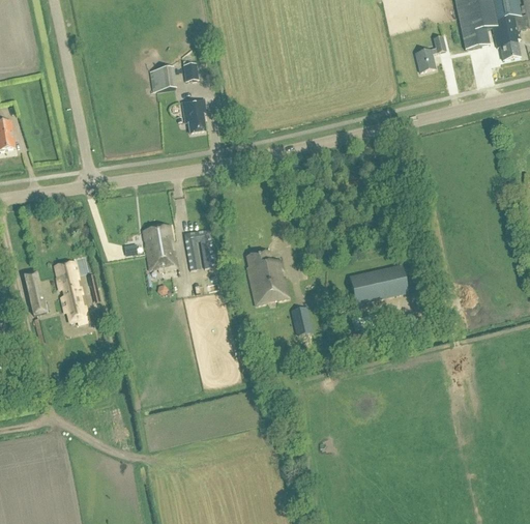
[(497,46),(500,46),(503,59),(521,55),(517,34),(520,33),(519,28),(527,26),(528,27),(529,26),(529,0),(522,0),(525,12),(516,13),(512,0),(454,0),(465,49),(490,42),(487,28),(493,26),(497,46)]
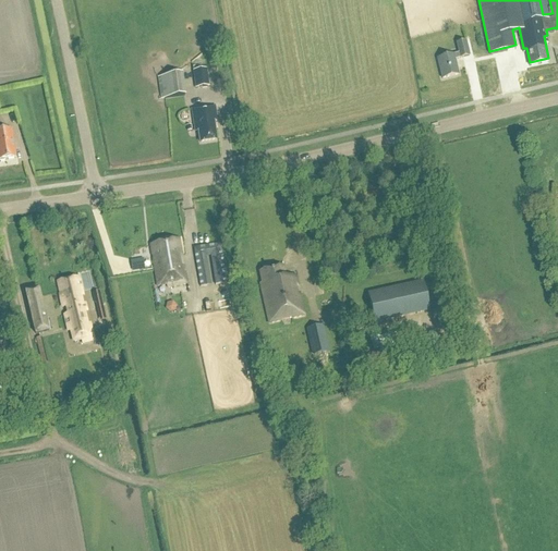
[(438,53),(443,73),(459,70),(455,54),(469,51),(465,36),(457,38),(459,48),(438,53)]
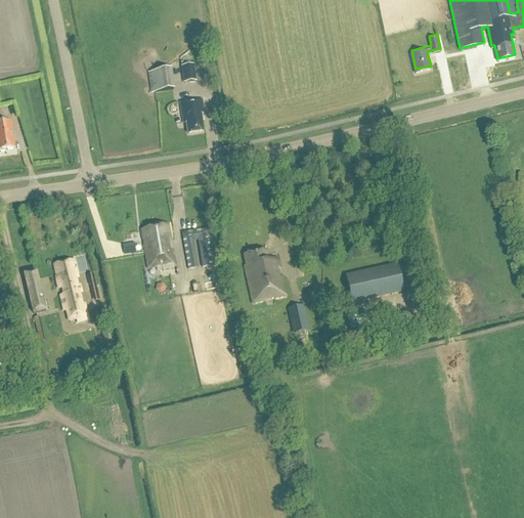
[(181,61),(183,78),(195,77),(193,59),(181,61)]
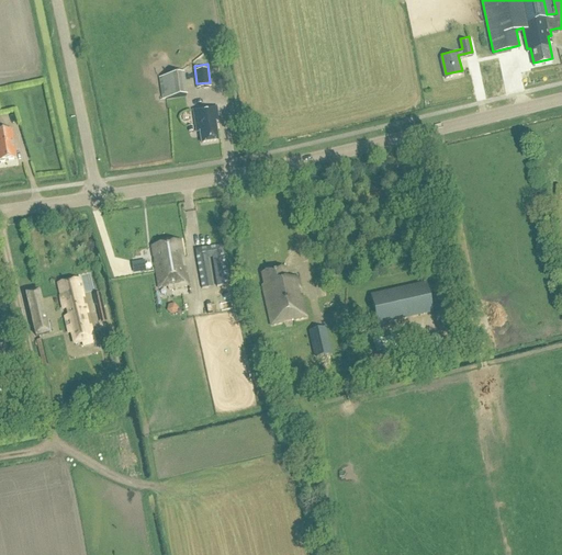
[(158,72),(161,94),(187,91),(183,69),(158,72)]
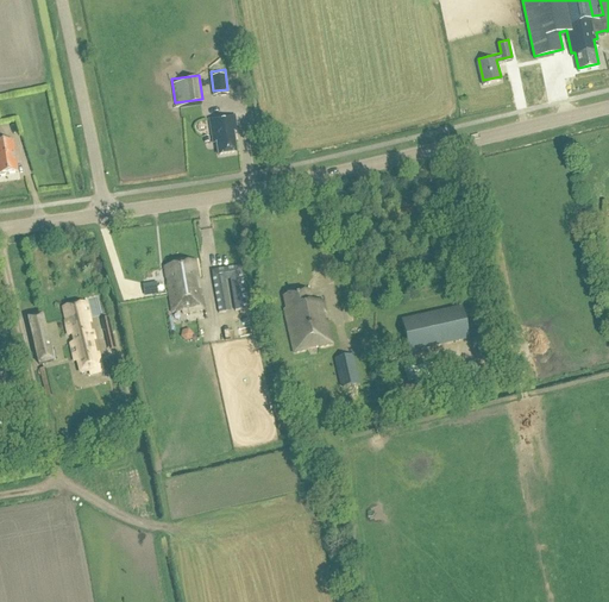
[(237,150),(236,137),(238,136),(234,110),(209,114),(213,138),(218,138),(219,151),(237,150)]
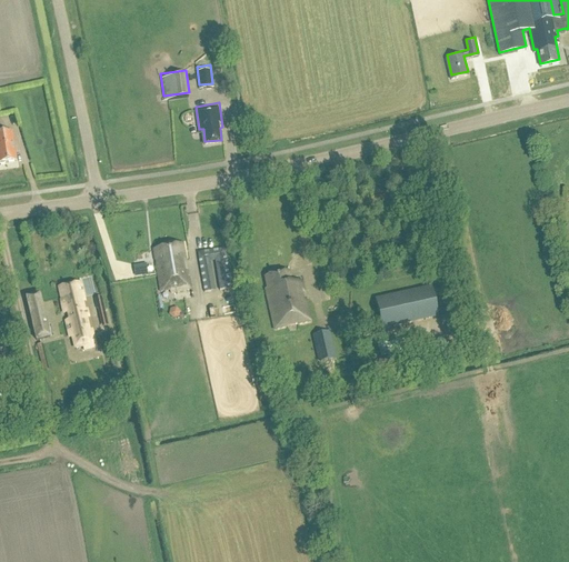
[(0,129),(0,159),(17,157),(12,128),(0,129)]
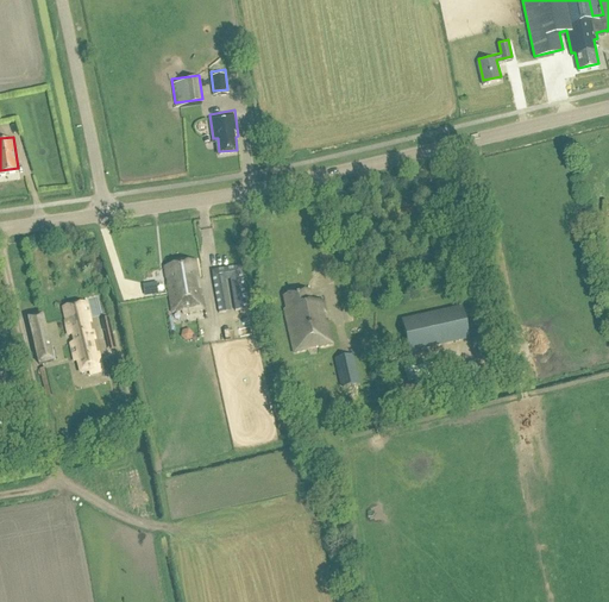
[(457,205),(458,212),(469,209),(466,202),(457,205)]
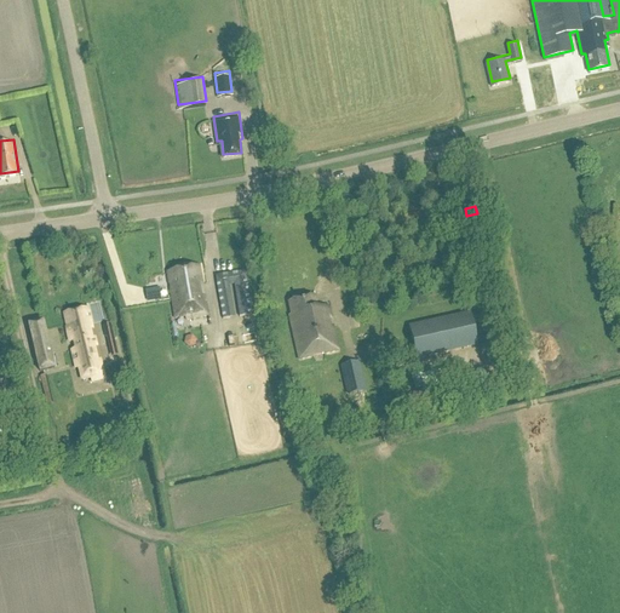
[(167,267),(172,296),(205,290),(199,262),(167,267)]
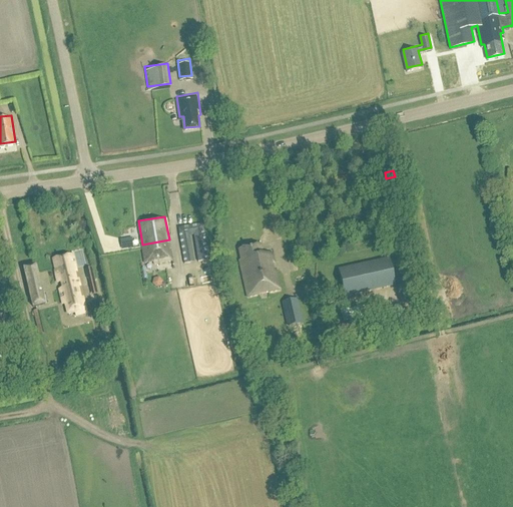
[(176,225),(182,255),(199,251),(194,222),(176,225)]
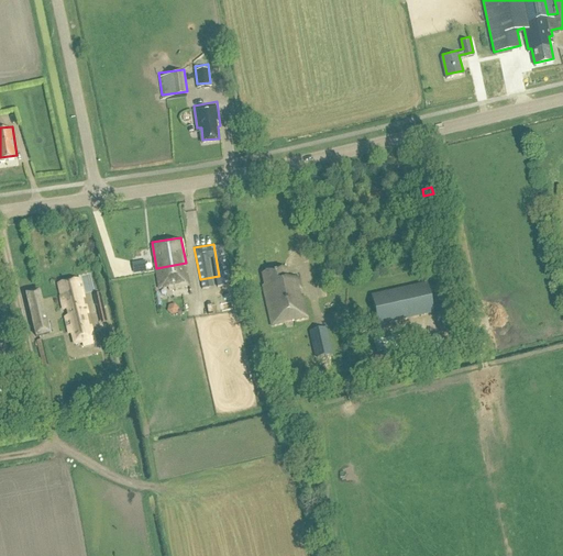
[(144,256),(131,258),(133,268),(146,266),(144,256)]
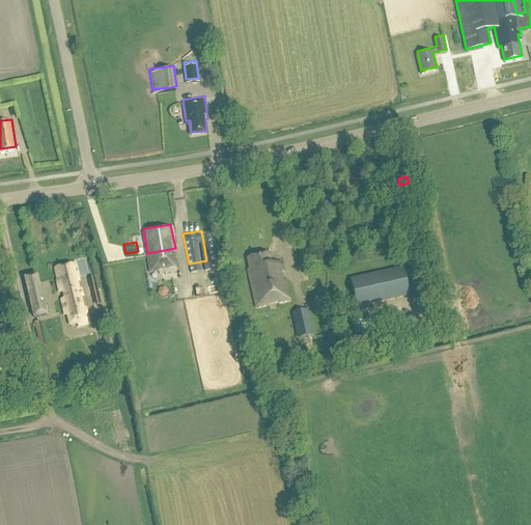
[(175,248),(147,253),(149,269),(160,267),(160,270),(178,267),(175,248)]
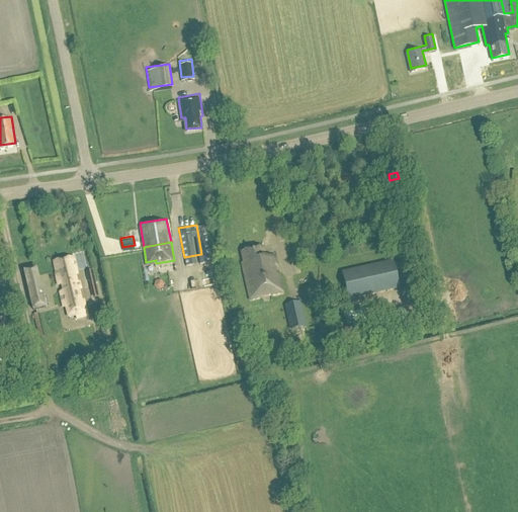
[(258,293),(281,288),(273,252),(264,254),(262,243),(243,248),(243,251),(240,251),(242,258),(250,294),(258,292),(258,293)]
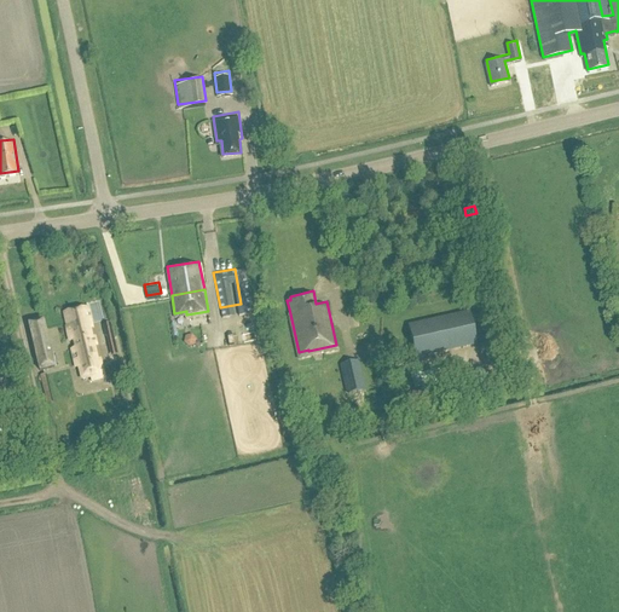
[(77,361),(81,376),(90,374),(91,376),(105,373),(100,353),(97,353),(93,341),(97,341),(94,330),(91,332),(90,324),(93,323),(90,309),(88,309),(86,301),(64,307),(68,321),(64,321),(68,336),(74,335),(75,342),(70,344),(75,362),(77,361)]
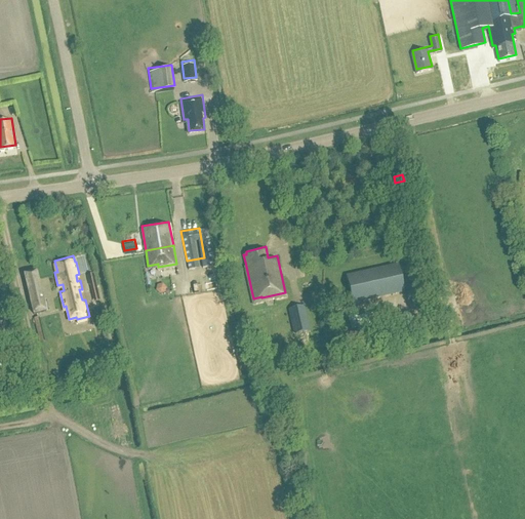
[(352,301),(404,289),(397,260),(346,272),(352,301)]
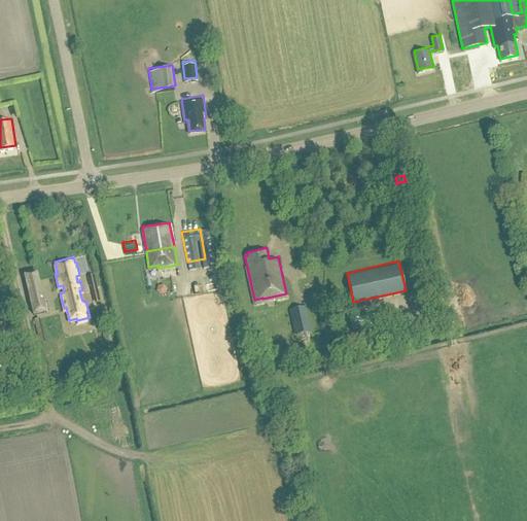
[(23,271),(32,308),(32,311),(45,308),(36,268),(23,271)]
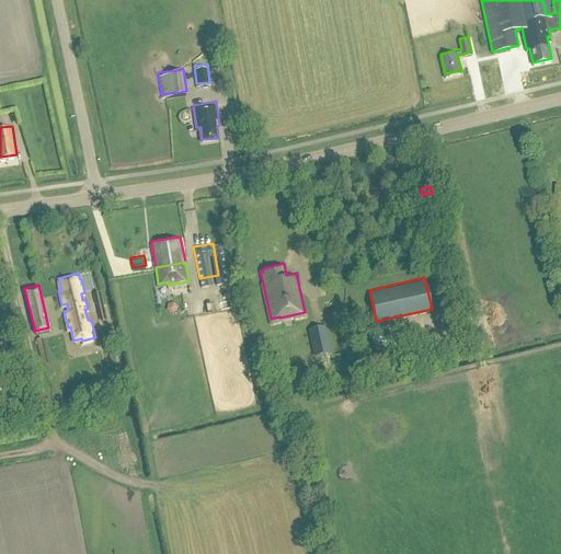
[(203,300),(215,298),(213,285),(201,287),(203,300)]
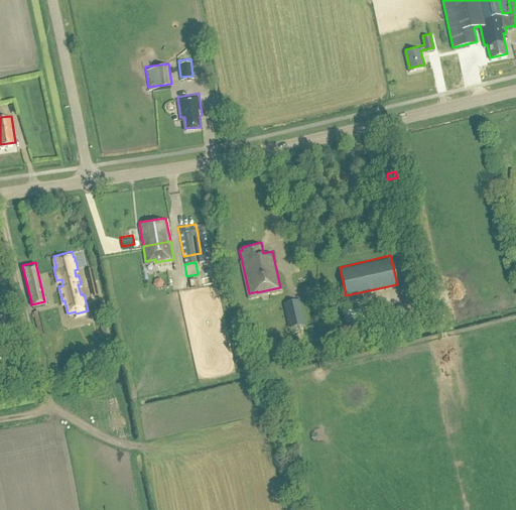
[(87,271),(91,291),(98,290),(93,269),(87,271)]
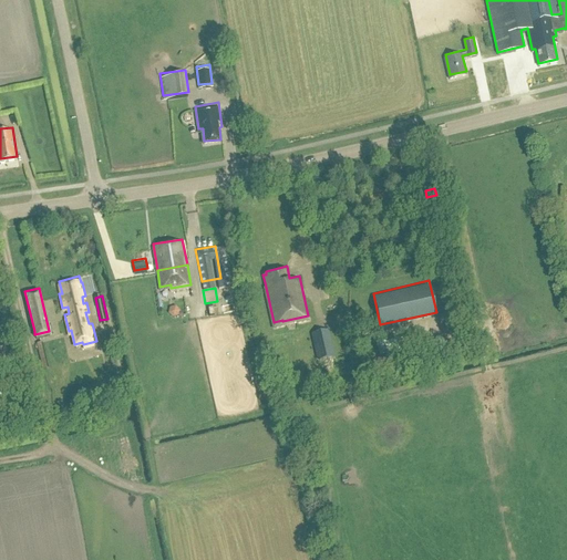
[(164,307),(171,312),(176,304),(169,299),(164,307)]
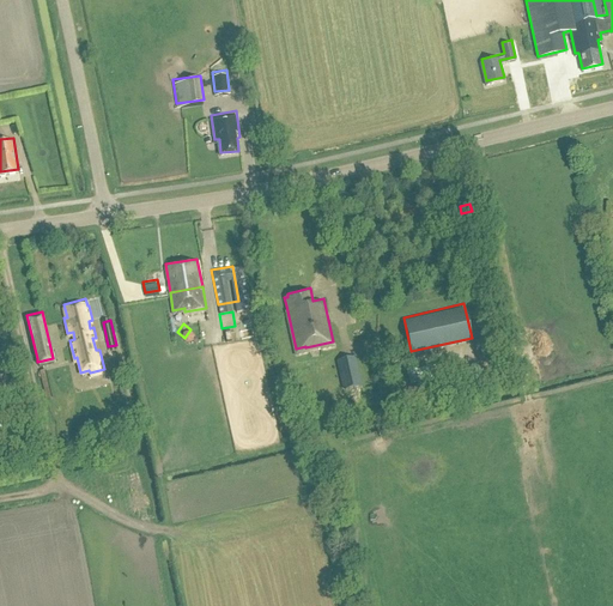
[(353,350),(337,353),(344,383),(359,380),(353,350)]
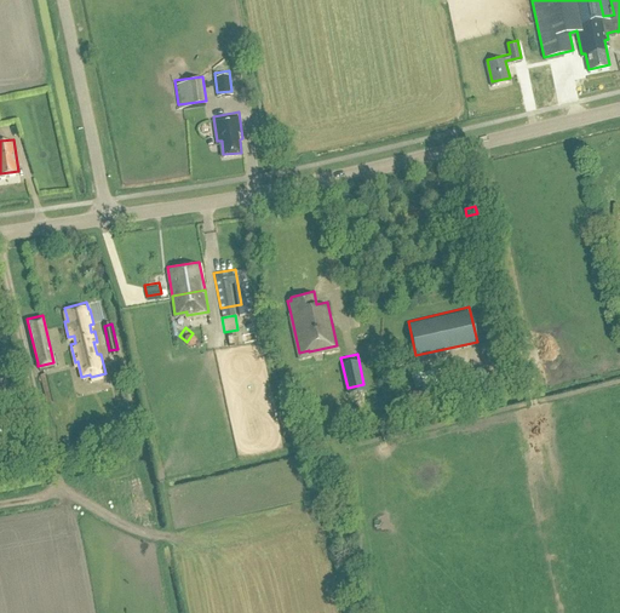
[(9,407),(12,420),(26,417),(22,404),(9,407)]
